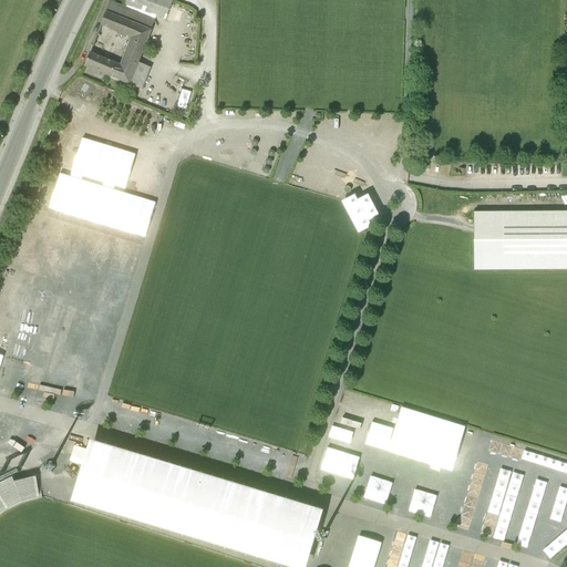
[(168,0),(124,0),(122,9),(154,21),(157,16),(165,19),(172,1),(168,0)]
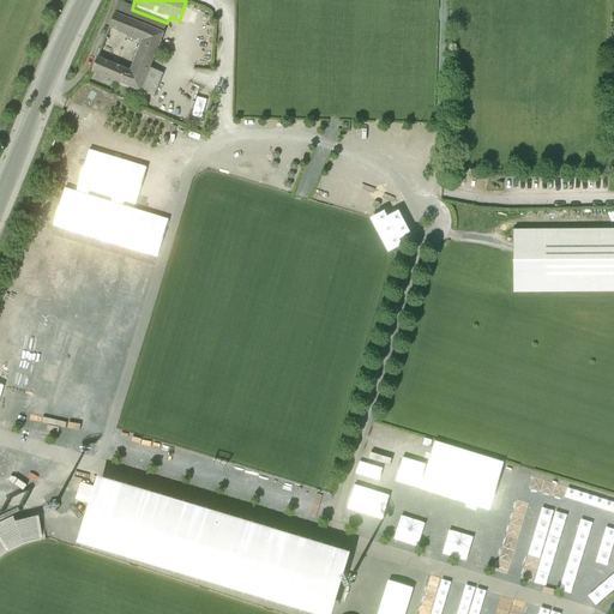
[(132,10),(119,5),(109,26),(143,40),(131,71),(97,58),(92,70),(154,96),(163,73),(149,68),(167,23),(132,10)]
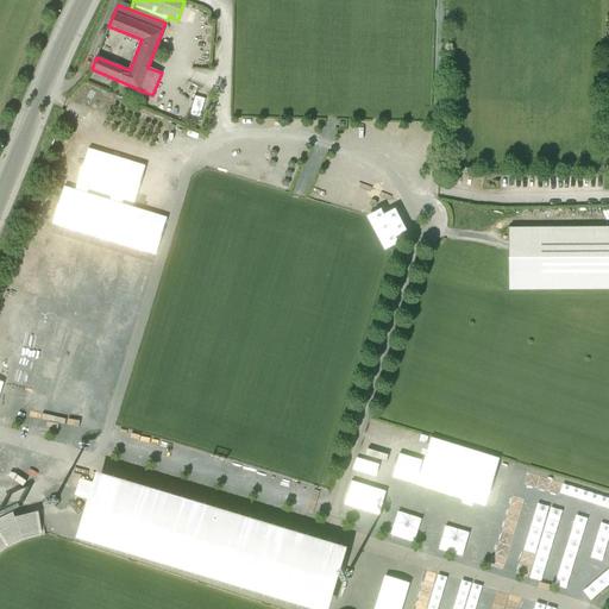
[(383,208),(368,215),(387,250),(401,243),(397,237),(409,231),(397,207),(385,213),(383,208)]
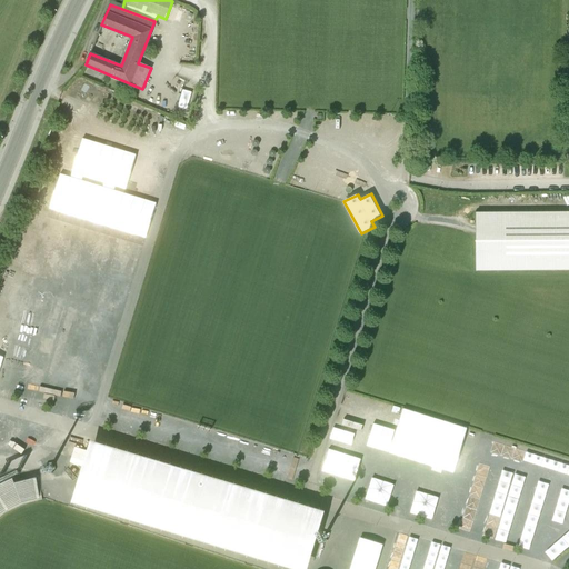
[(568,212),(476,213),(476,272),(568,271),(568,212)]
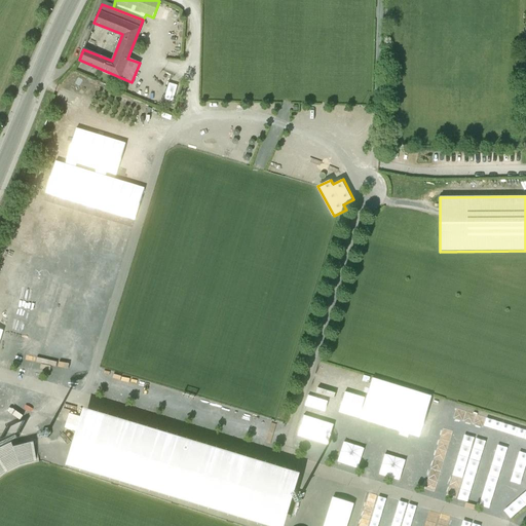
[(400,385),(391,383),(389,391),(387,390),(388,385),(377,382),(376,387),(385,389),(384,393),(392,396),(393,391),(398,392),(400,385)]
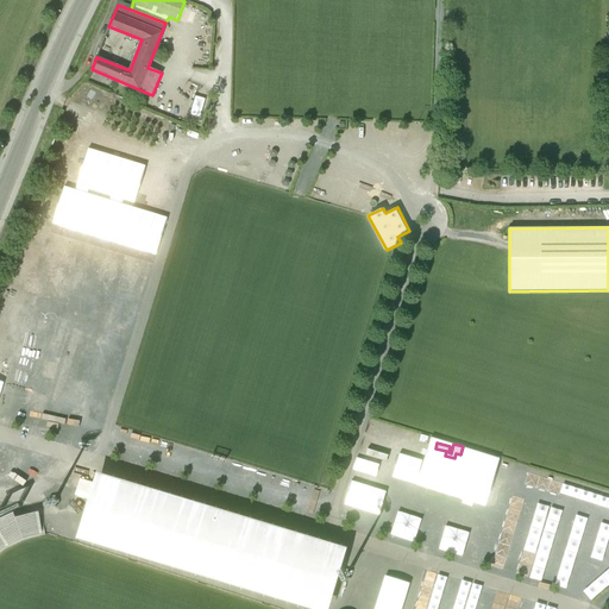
[(427,450),(421,478),(438,482),(435,494),(437,494),(434,508),(452,512),(456,498),(446,496),(453,462),(443,459),(444,452),(427,450)]
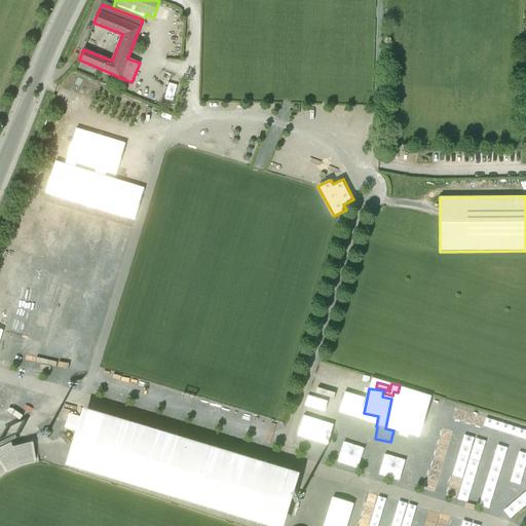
[(525,452),(525,429),(453,411),(455,404),(443,400),(438,420),(476,430),(474,439),(525,452)]
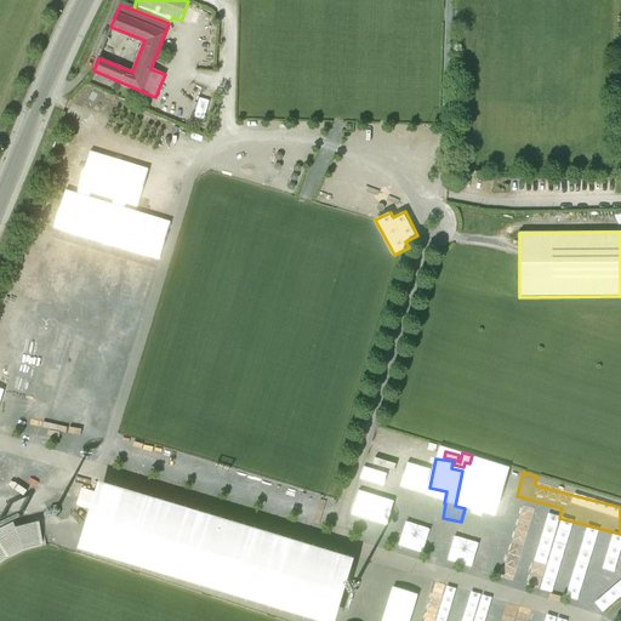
[(100,483),(79,547),(314,620),(335,620),(354,562),(100,483)]
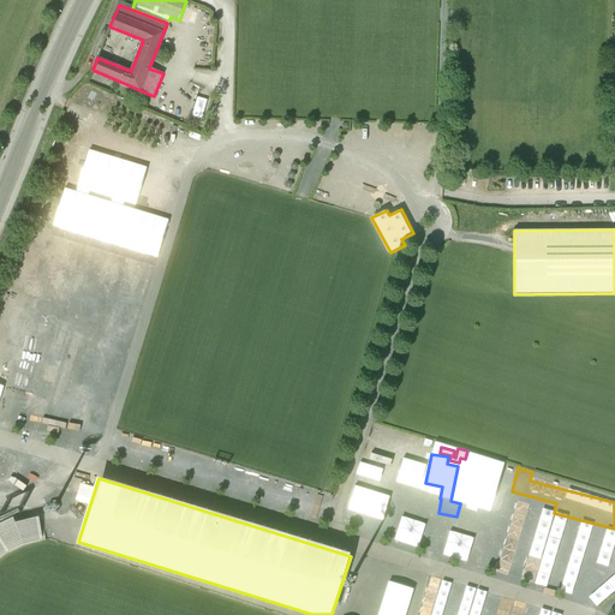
[(0,560),(9,553),(27,545),(49,541),(43,513),(22,521),(19,509),(0,520),(0,560)]
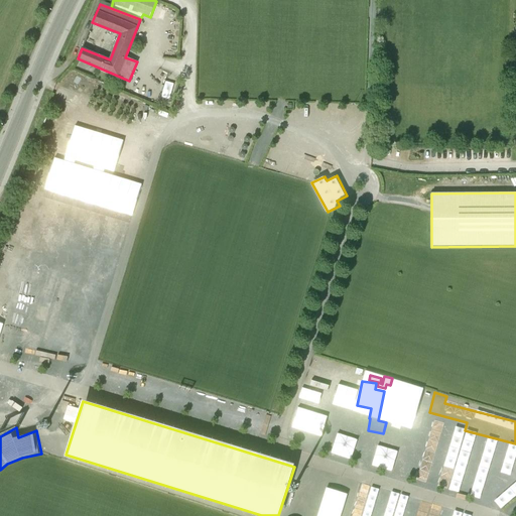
[(430,440),(431,432),(415,429),(414,438),(430,440)]
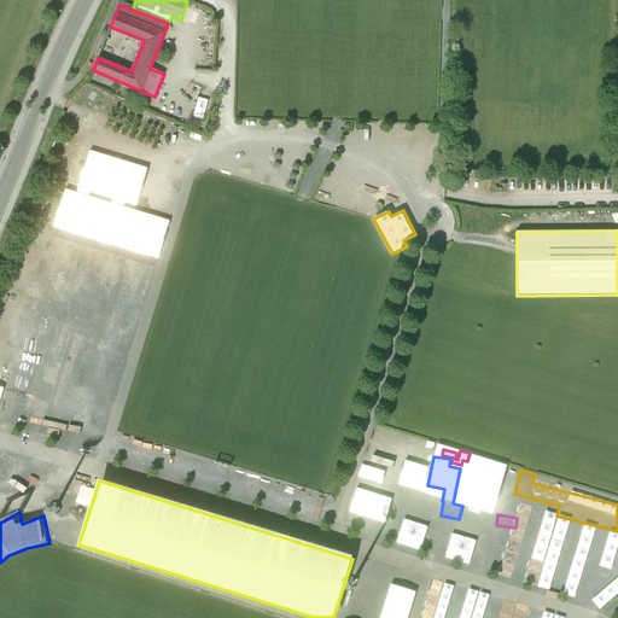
[(511,557),(513,541),(487,537),(484,552),(511,557)]
